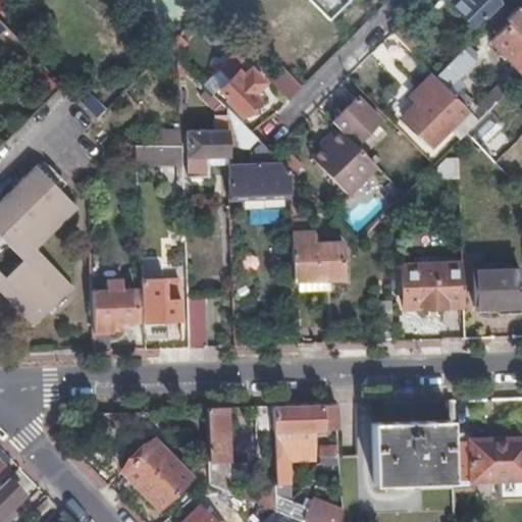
[(310,0),(327,18),(347,0),(310,0)]
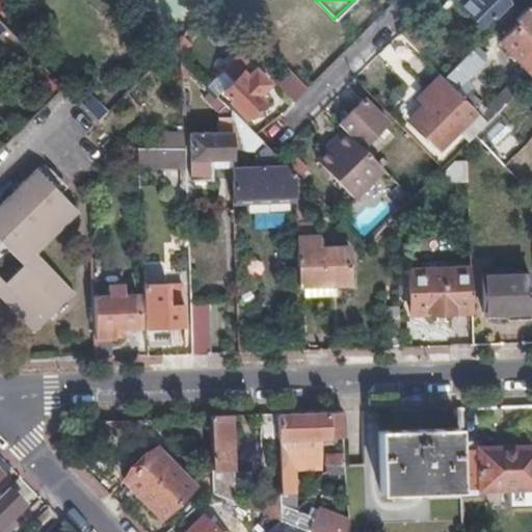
[(508,3),(505,0),(462,0),(464,2),(461,6),(481,25),(493,14),(496,15),(508,3)]
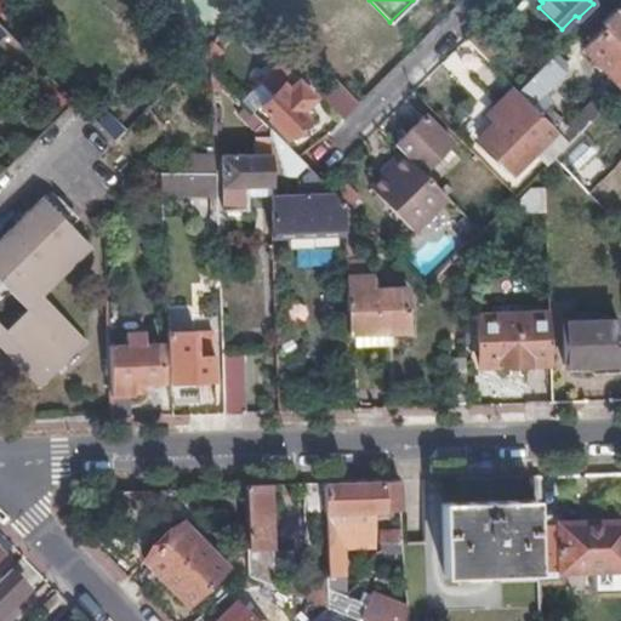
[(620,7),(603,24),(607,27),(585,50),(620,86),(620,7)]
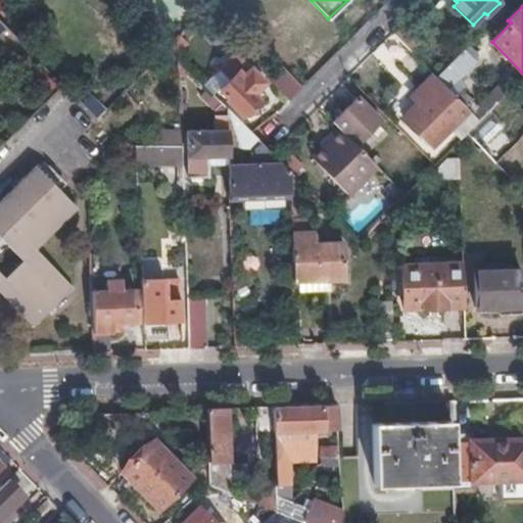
[(0,47),(15,64),(16,63),(31,50),(0,19),(0,47)]
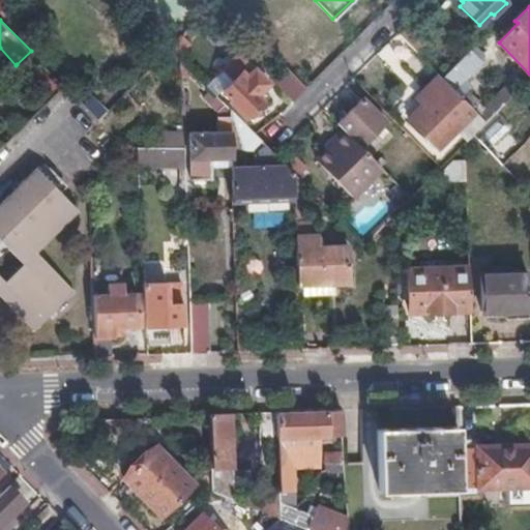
[(169,49),(170,50),(177,57),(192,43),(183,35),(169,49)]
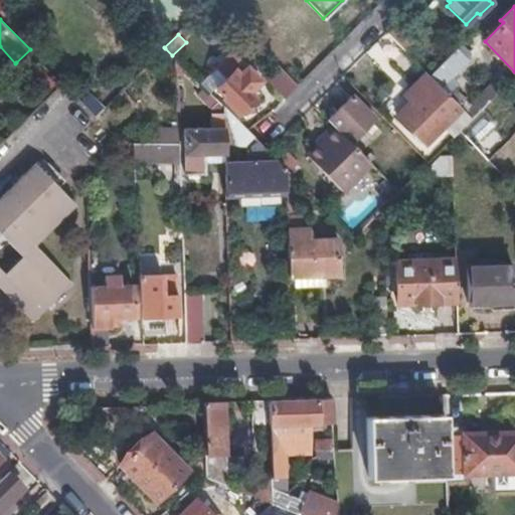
[(469,61),(458,50),(431,77),(442,89),(453,77),(469,61)]
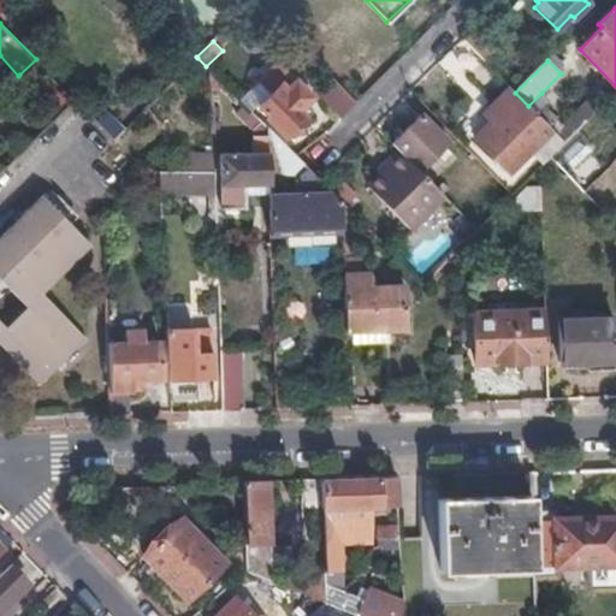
[(313,96),(278,61),(259,81),(271,94),(261,105),(271,116),(268,118),(286,137),(289,132),(294,136),(304,125),(301,122),(306,116),(300,110),(313,96)]
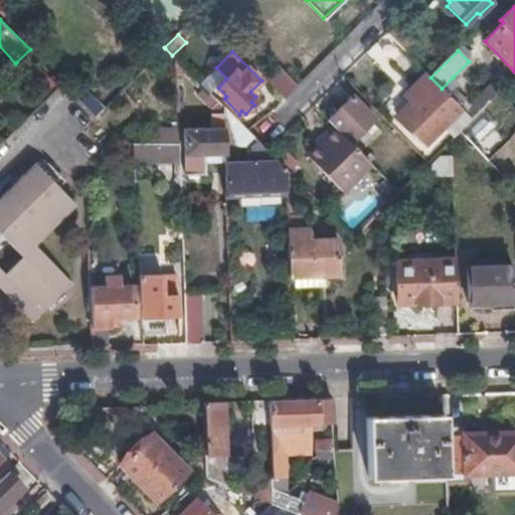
[(276,64),(266,74),(287,97),(298,87),(276,64)]
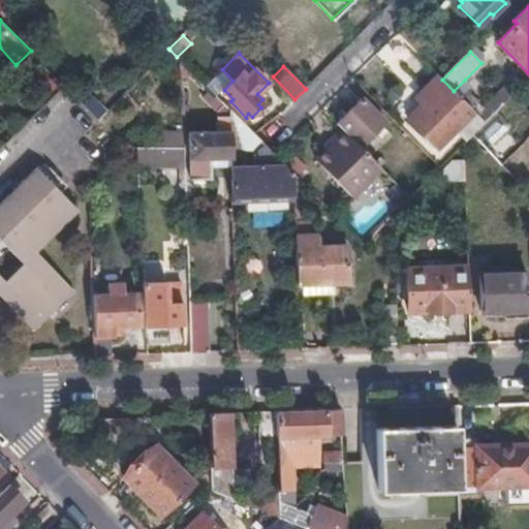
[(516,93),(528,81),(520,72),(511,82),(516,86),(511,89),(516,93)]
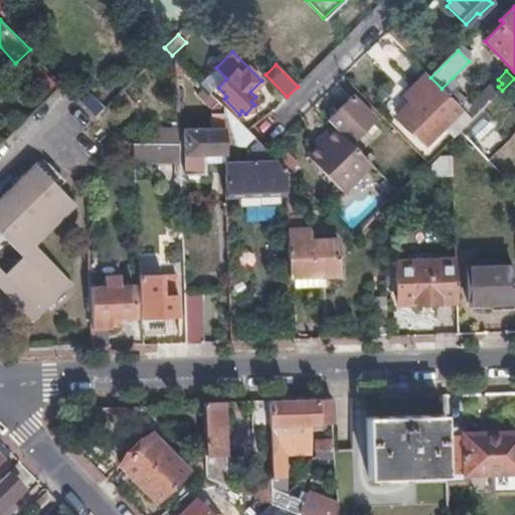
[(442,89),(431,77),(426,73),(409,91),(416,99),(398,117),(426,144),(447,125),(462,109),(450,97),(442,89)]
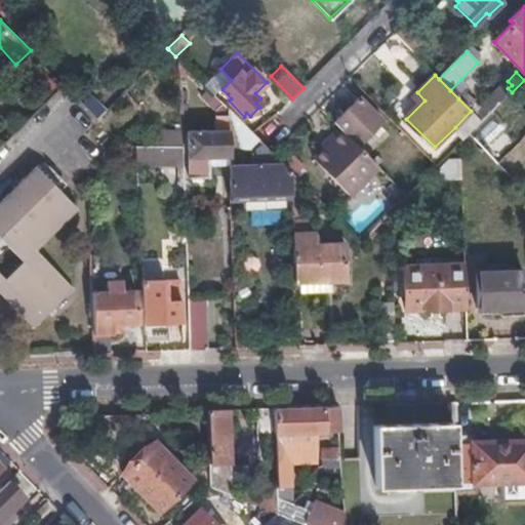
[(292,98),(271,76),(268,79),(290,102),(292,98)]
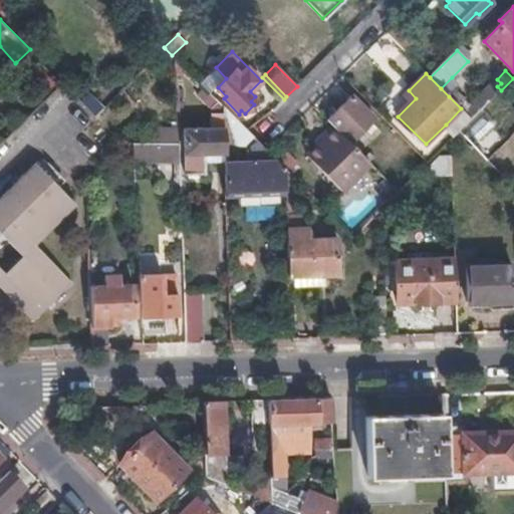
[(462,88),(452,77),(441,88),(449,96),(458,95),(462,88)]
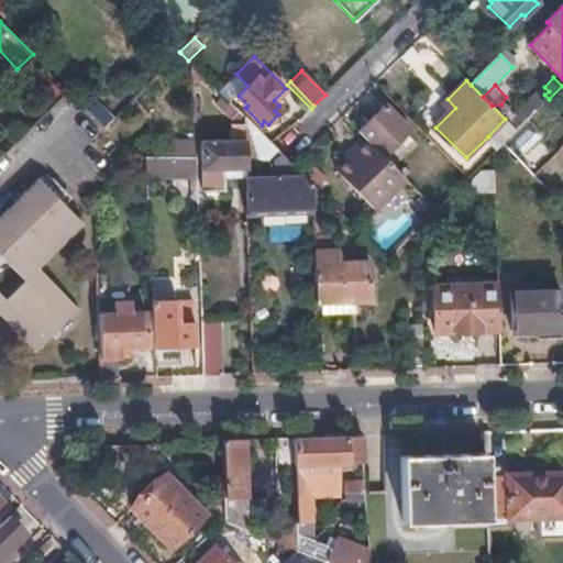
[(195,128),(194,98),(186,98),(187,128),(195,128)]
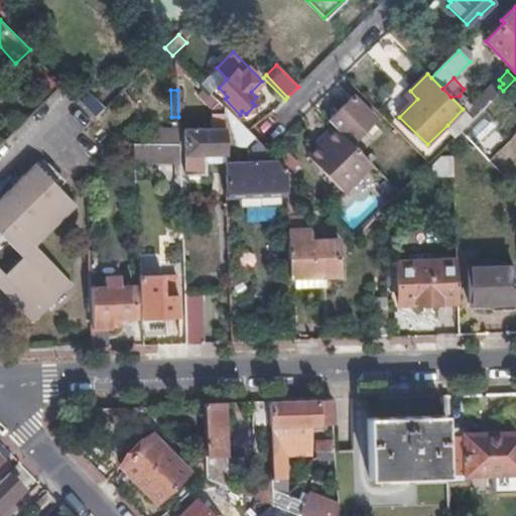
[(121,95),(126,100),(130,96),(125,91),(121,95)]
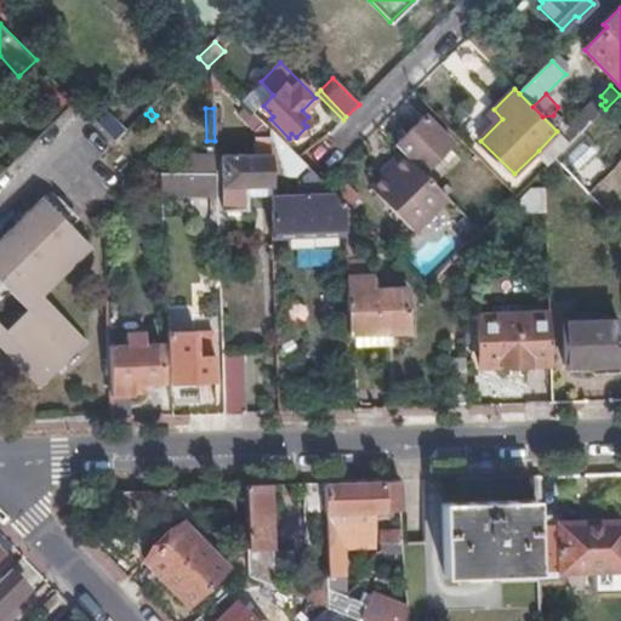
[(263,123),(251,110),(244,117),(257,130),(260,127),(263,123)]
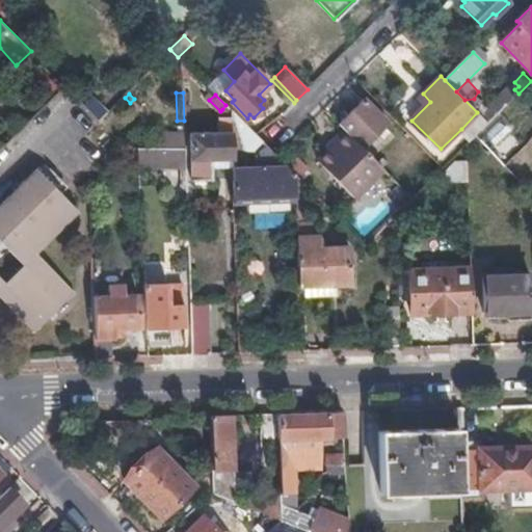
[(500,98),(487,110),(495,118),(507,105),(500,98)]
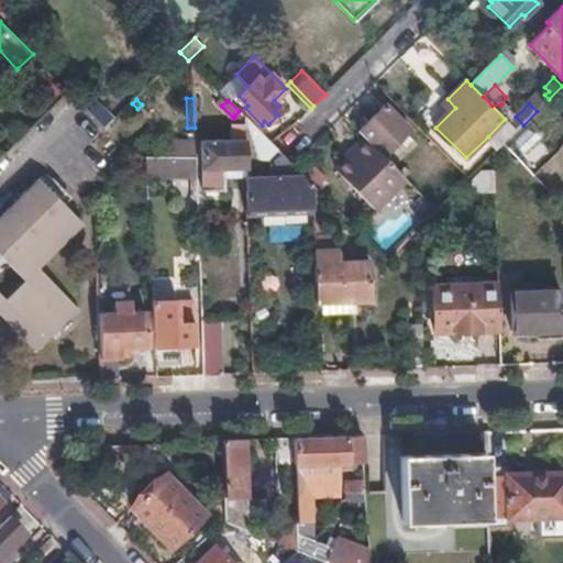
[(387,105),(359,131),(364,136),(384,157),(411,130),(387,105)]
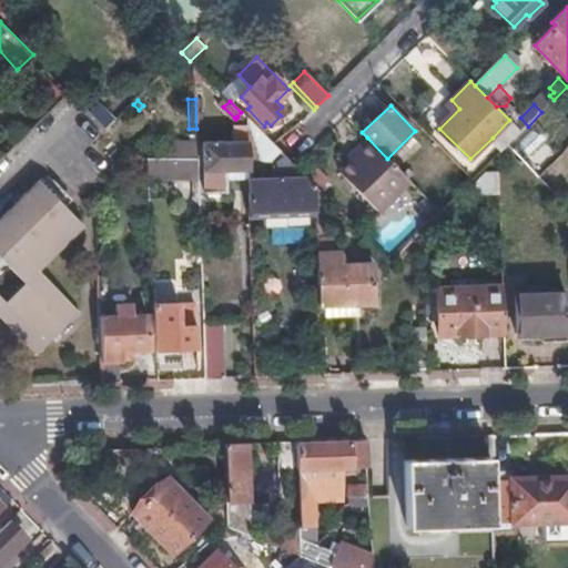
[(316,213),(314,186),(296,166),(274,144),(273,145),(249,120),(247,128),(249,160),(273,162),(277,170),(291,178),(292,186),(275,188),(275,181),(250,182),(251,215),(316,213)]
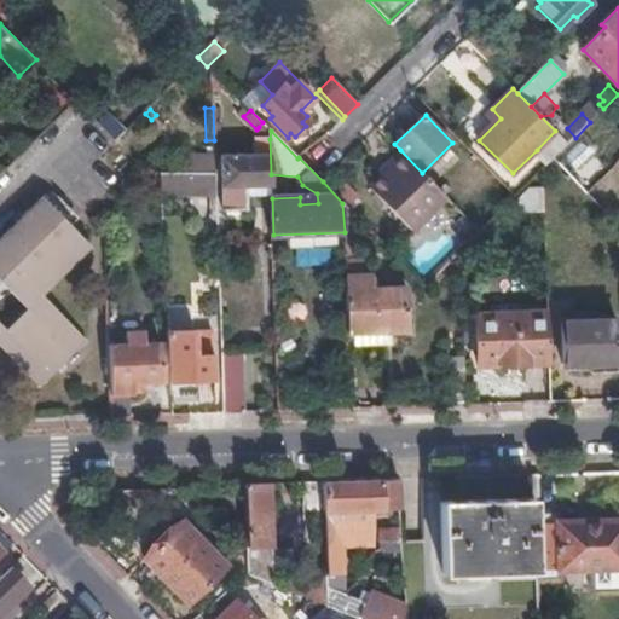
[(542,155),(560,136),(555,131),(537,150),(542,155)]
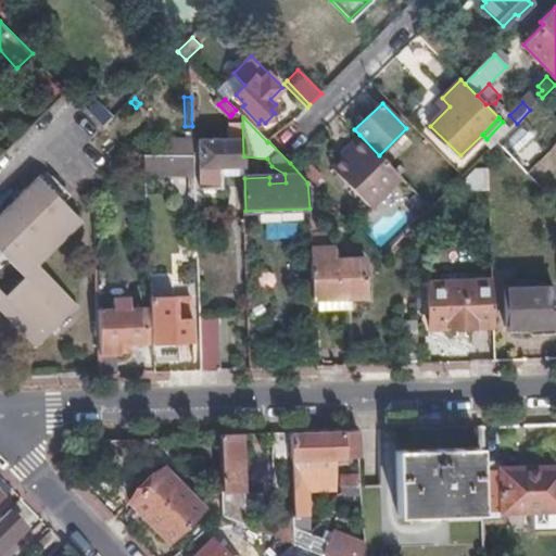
[(244,166),(243,156),(242,125),(231,125),(231,141),(202,142),(203,188),(220,188),(219,166),(244,166)]
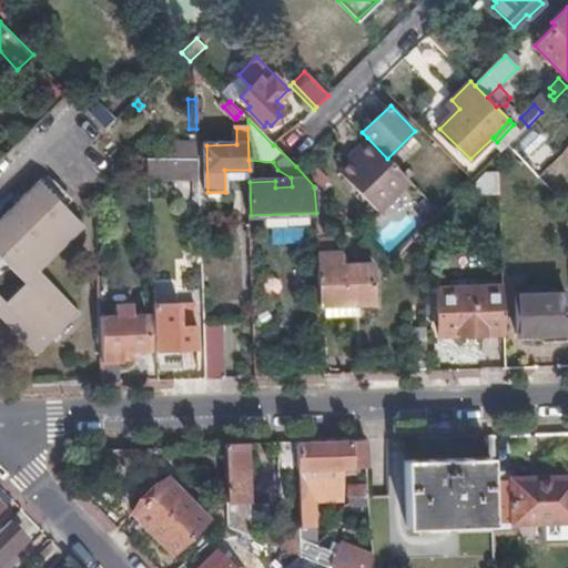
[(387,159),(367,138),(355,150),(358,153),(352,160),(340,171),(378,211),(408,181),(387,159)]
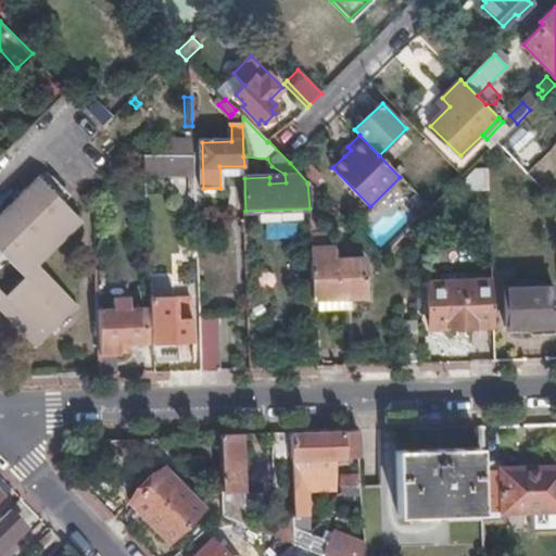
[(340,153),(344,156),(351,150),(348,147),(340,153)]
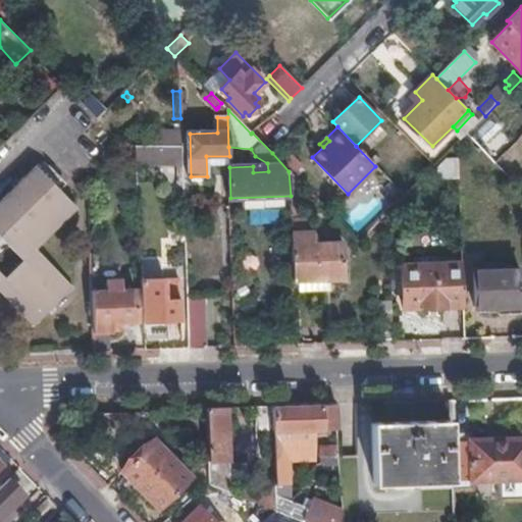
[(157,162),(183,161),(183,146),(156,147),(157,162)]
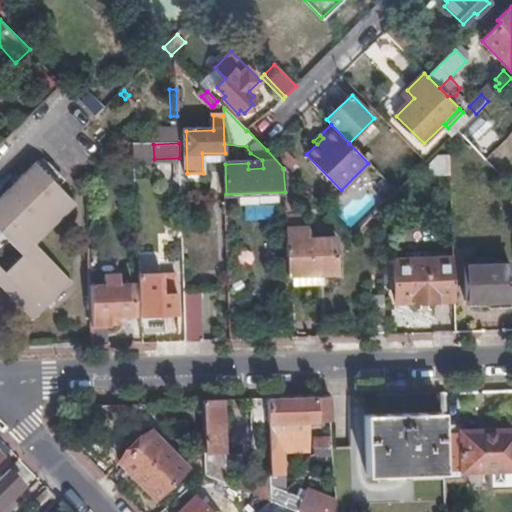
[(487,161),(494,168),(506,156),(499,149),(487,161)]
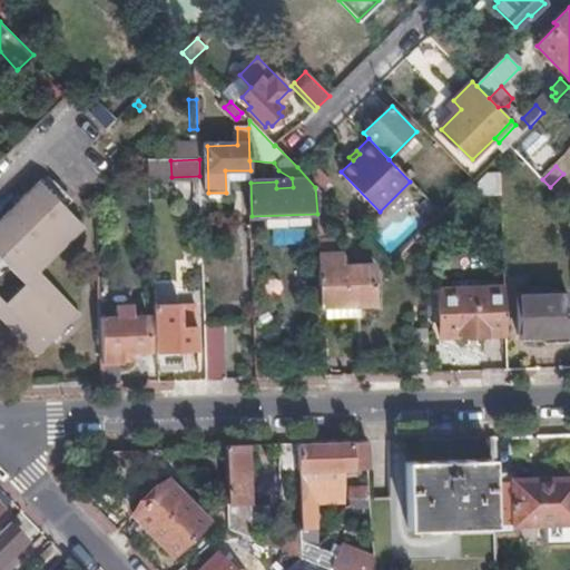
[(59,196),(42,178),(0,219),(0,258),(25,284),(6,303),(0,297),(0,318),(37,356),(80,312),(38,272),(82,227),(56,199),(59,196)]
